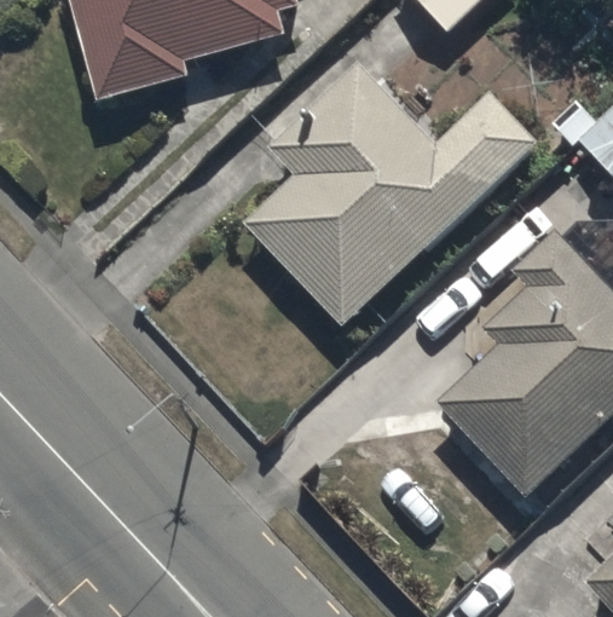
[(68,0),(70,6),(97,103),(191,75),(186,59),(283,32),(277,10),(298,5),(296,0),(68,0)]
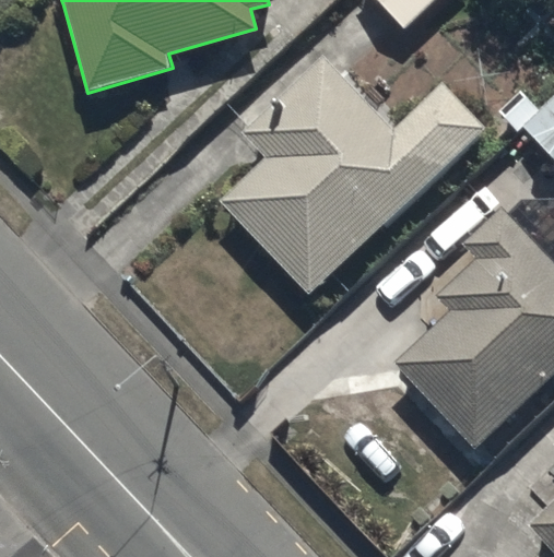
[(376,0),(402,28),(433,0),(376,0)]
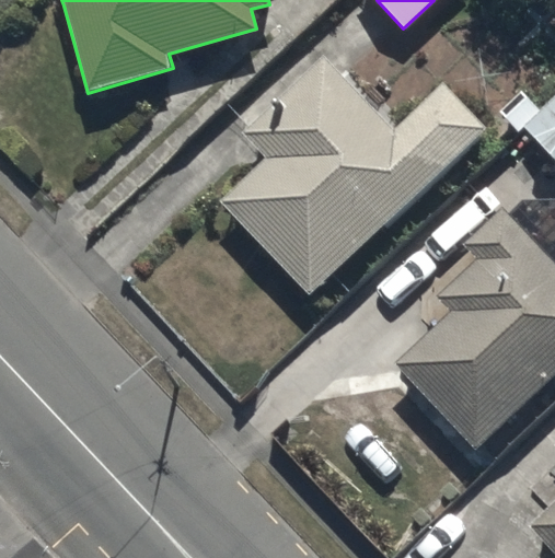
[(264,152),(216,199),(310,297),(488,126),(443,80),(394,127),(325,56),(245,134),(264,152)]
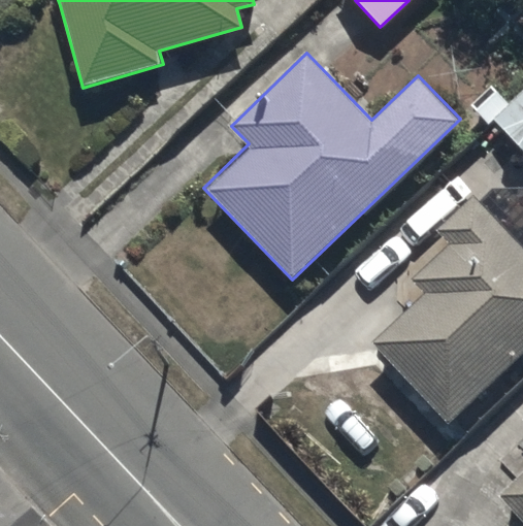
[(522,87),(491,119),(522,150),(522,87)]
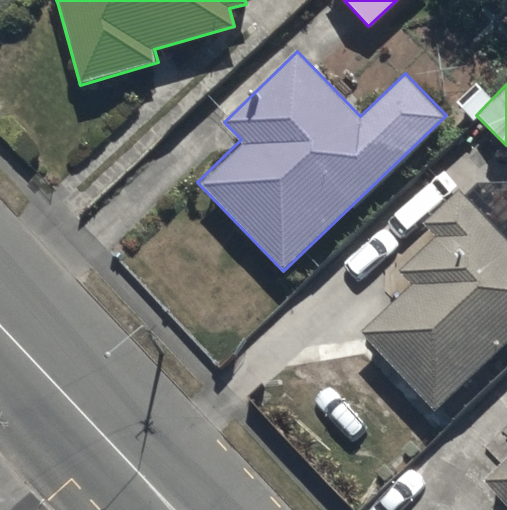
[(413,281),(361,329),(435,408),(506,341),(506,237),(461,188),(427,220),(441,234),(402,269),(413,281)]
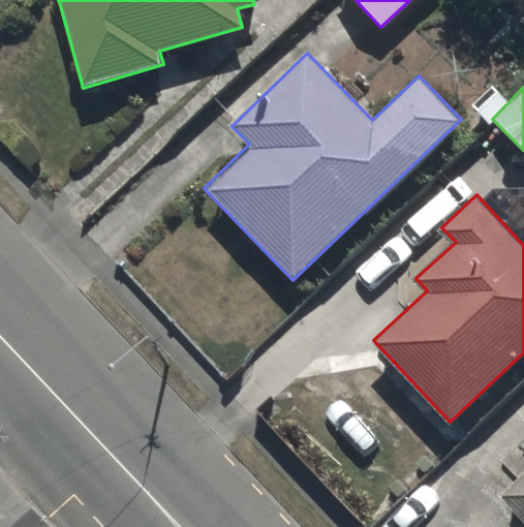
[(523,414),(519,420),(523,425),(523,473),(500,498),(523,521),(523,414)]
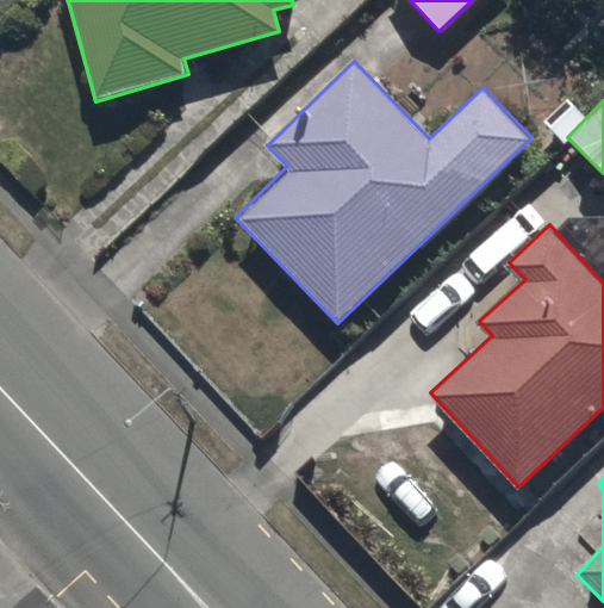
All buildings are outlined.
